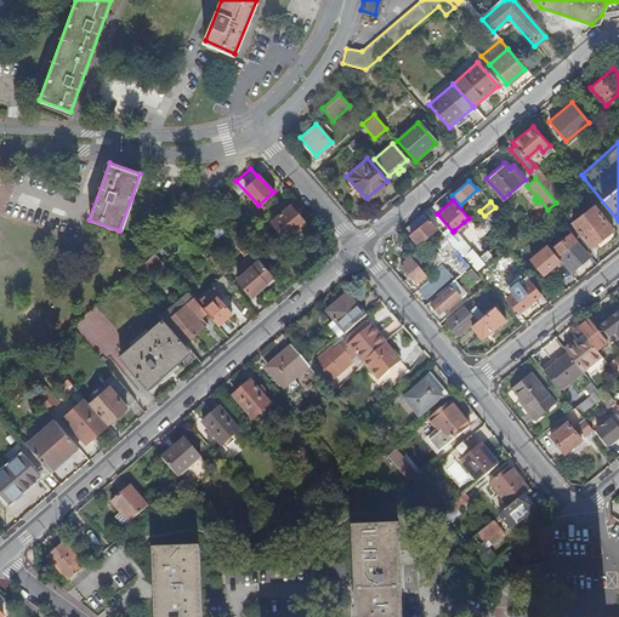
[(280,243),(305,222),(290,204),(267,222),(280,238),(278,240),(280,243)]
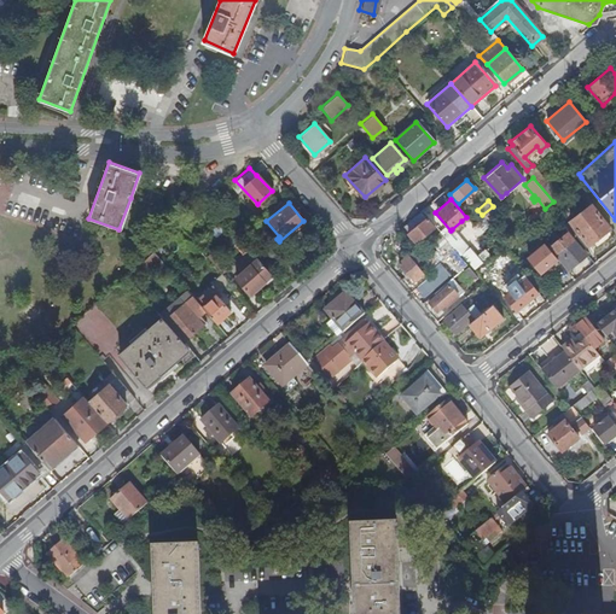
[(588,244),(610,228),(591,204),(569,221),(588,244)]
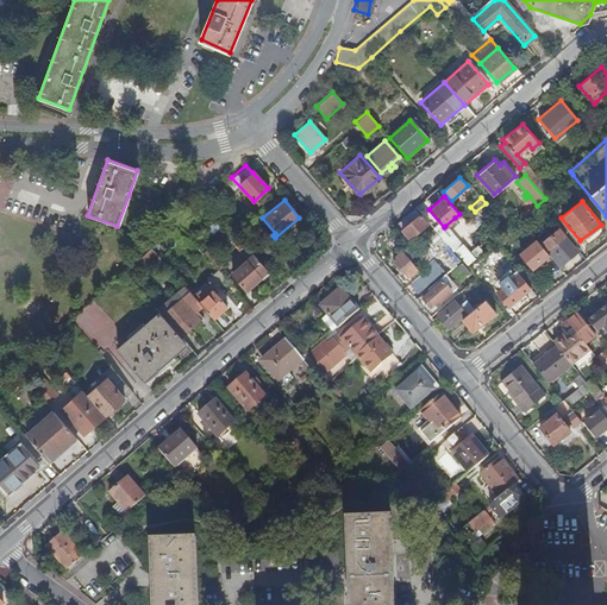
[(486,203),(475,212),(480,216),(490,207),(486,203)]
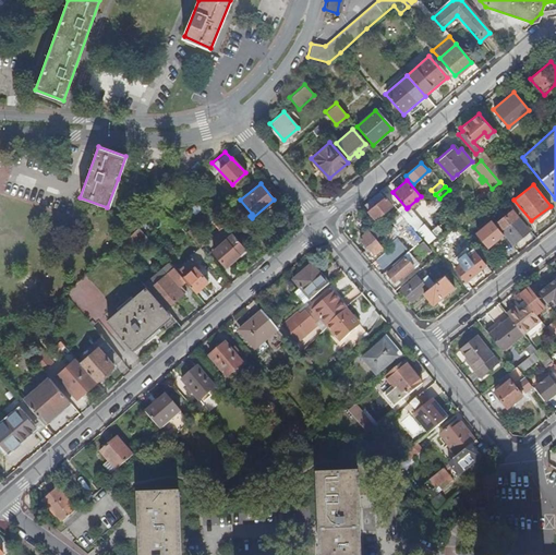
[(474,198),(476,202),(485,194),(483,191),(474,198)]
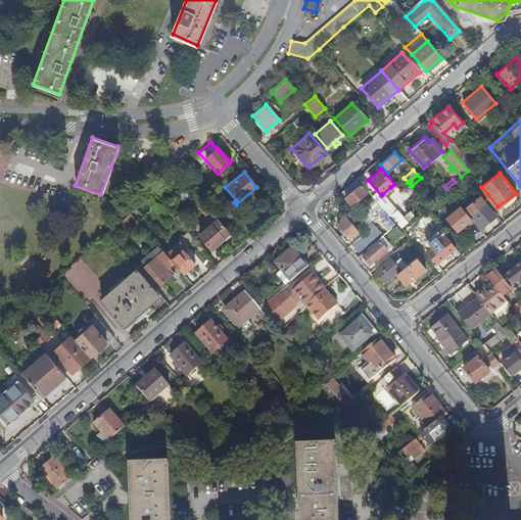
[(368,191),(361,184),(344,197),(351,205),(368,191)]
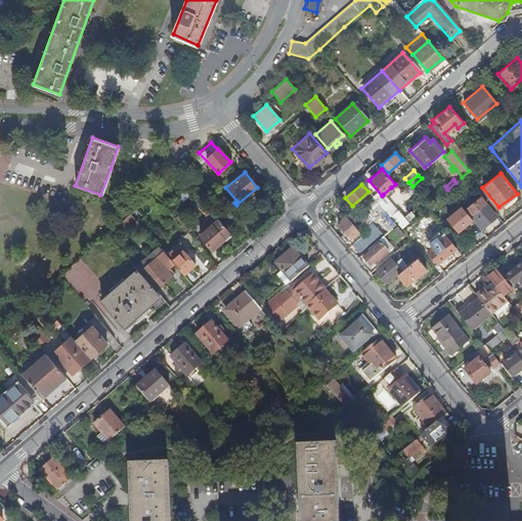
[(400,190),(395,184),(391,187),(397,193),(400,190)]
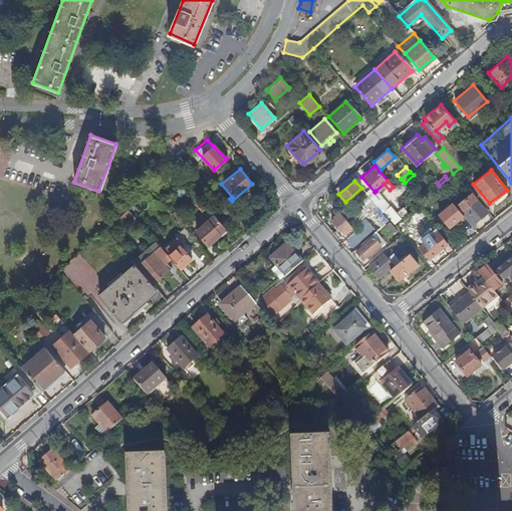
[(331,191),(321,199),(334,213),(343,205),(331,191)]
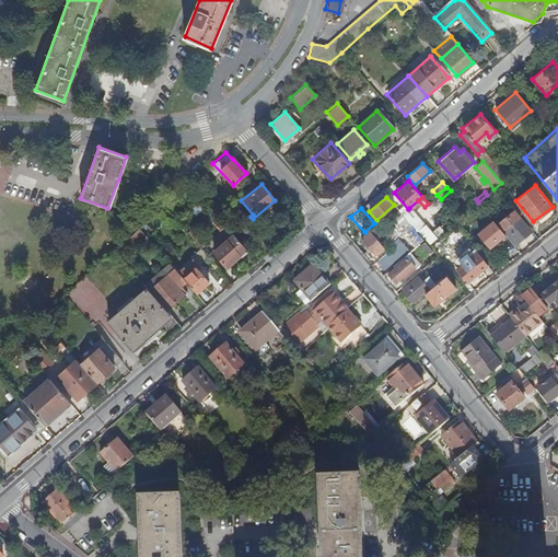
[(409,208),(408,209),(402,215),(405,219),(413,212),(409,208)]
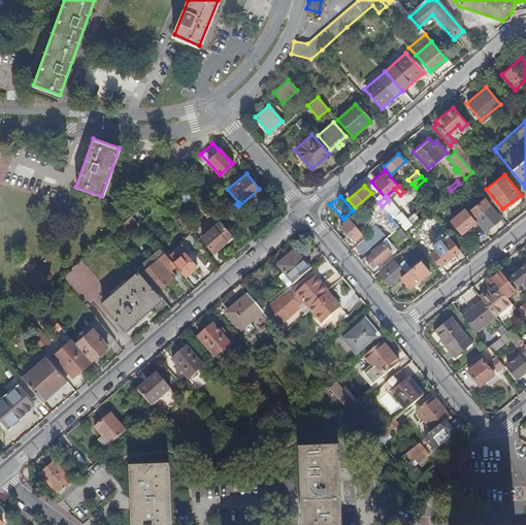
[(374,197),(366,204),(372,211),(361,221),(368,228),(372,225),(382,217),(387,211),(382,206),(379,202),(374,197)]
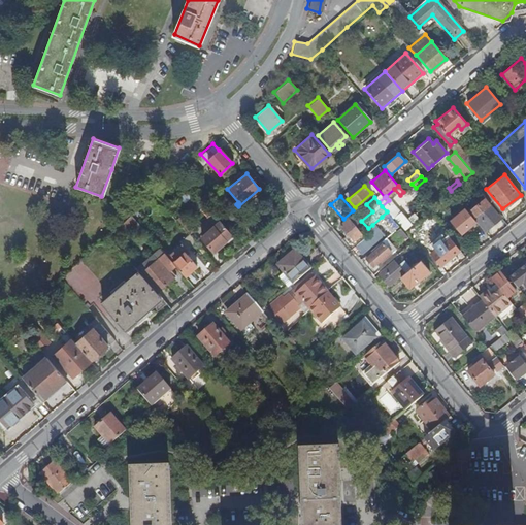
[(489,204),(490,203),(485,197),(468,211),(477,221),(484,229),(488,226),(499,217),(489,204)]
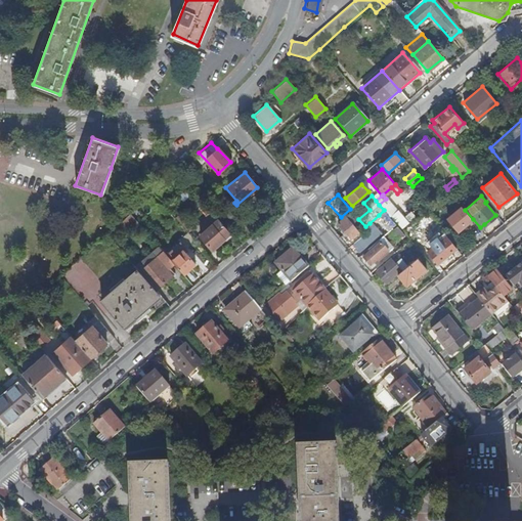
[(386,199),(379,205),(384,210),(387,213),(389,216),(396,209),(386,199)]
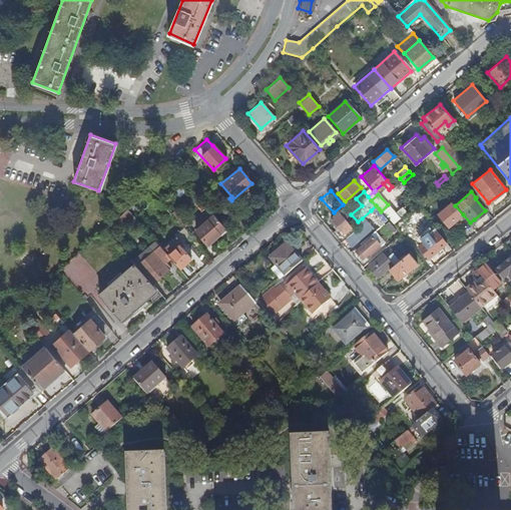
[(463,214),(455,205),(451,201),(438,212),(449,225),(463,214)]
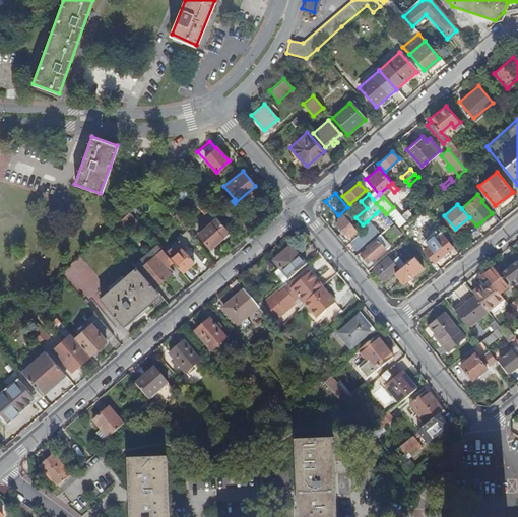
[(398,225),(404,220),(394,209),(389,214),(398,225)]
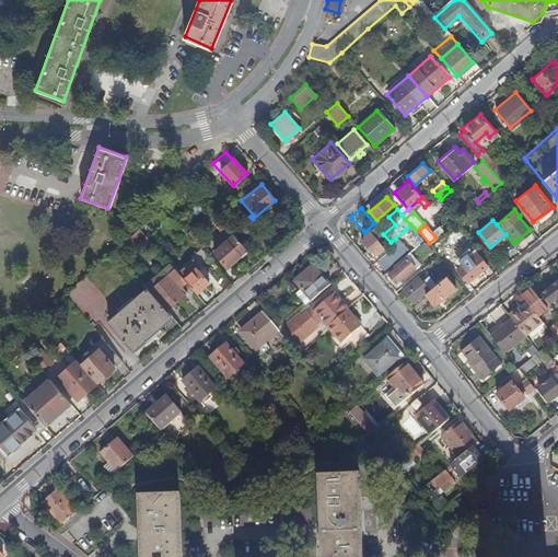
[(367,248),(362,252),(367,257),(372,263),(382,254),(386,251),(375,239),(381,234),(373,227),(361,238),(365,243),(363,245),(367,248)]
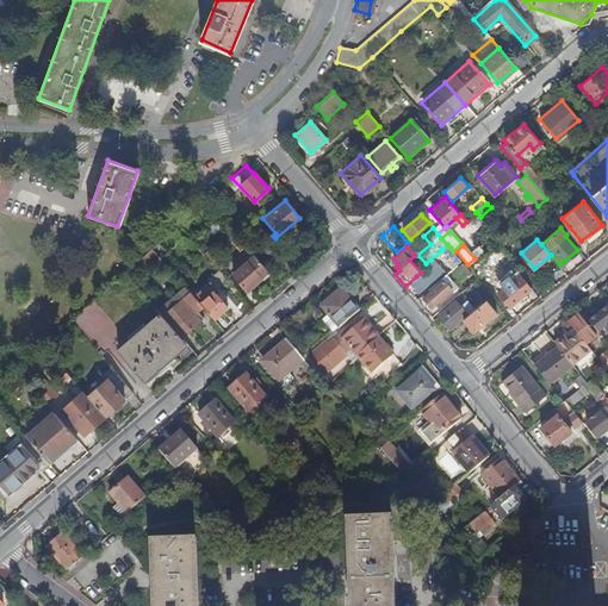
[(150,248),(137,260),(142,264),(148,272),(161,261),(150,248)]
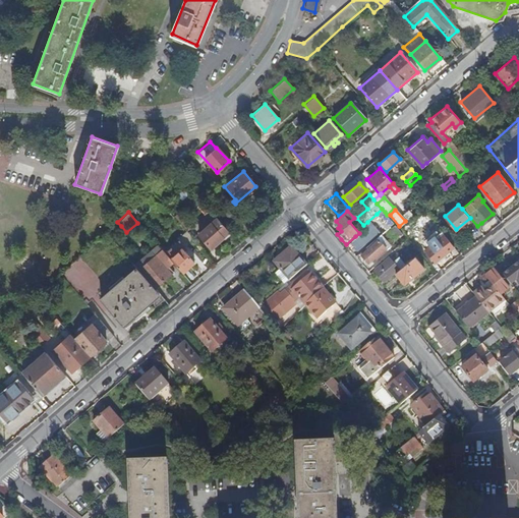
[(178,212),(173,217),(181,226),(185,231),(190,226),(178,212)]
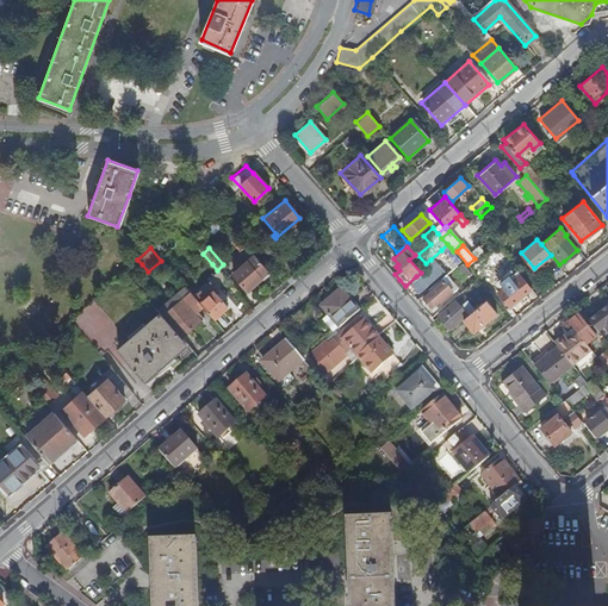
[(453,267),(460,260),(453,251),(451,248),(444,254),(442,255),(453,267)]
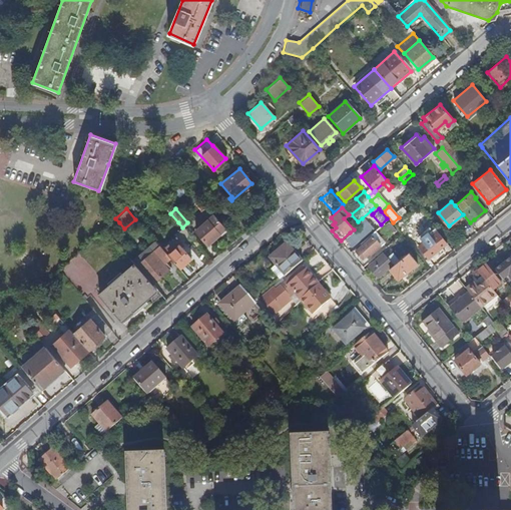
[(223,228),(212,214),(193,230),(205,244),(217,233),(223,228)]
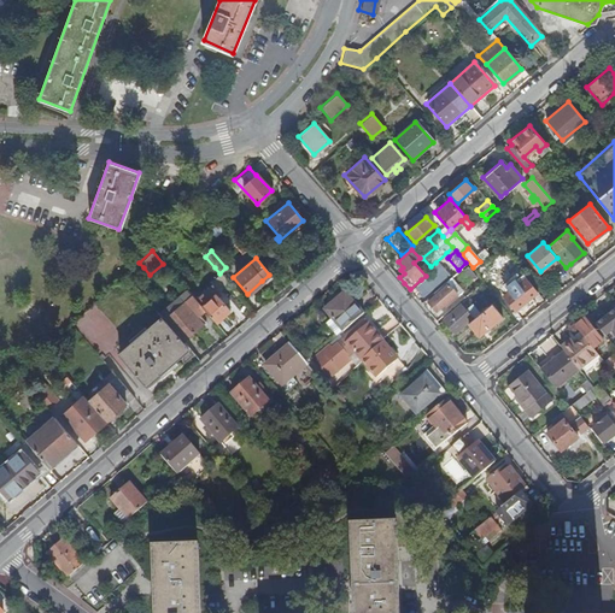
[(139,263),(123,275),(128,281),(144,267),(139,263)]
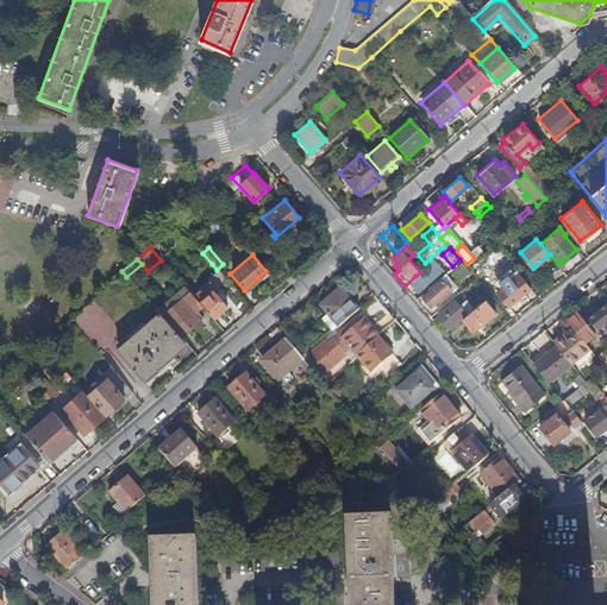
[(430,259),(425,263),(427,266),(430,269),(435,265),(430,259)]
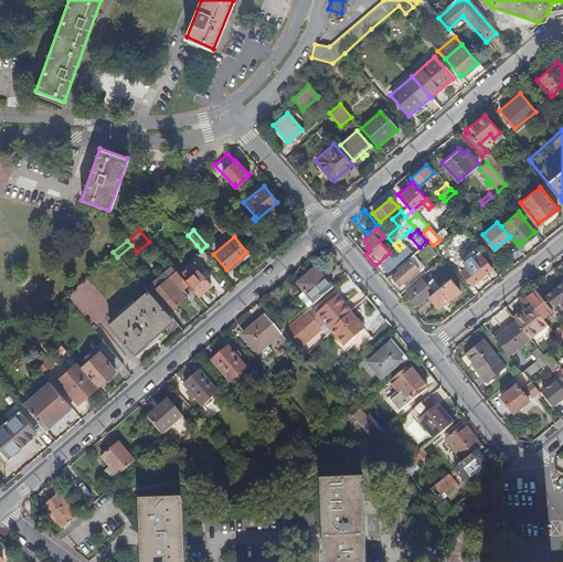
[(428,257),(434,253),(426,243),(421,248),(428,257)]
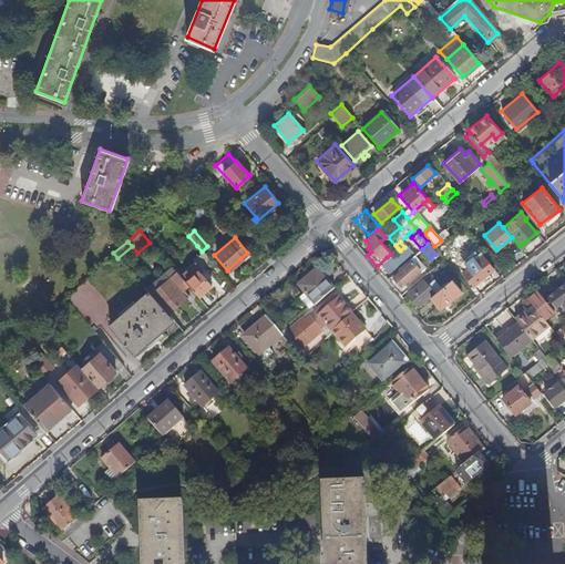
[(400,250),(404,257),(410,253),(404,247),(400,250)]
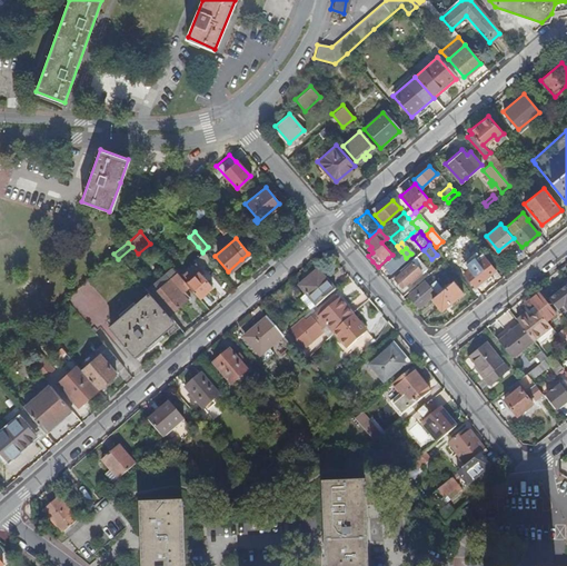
[(399,249),(393,255),(388,258),(390,260),(384,266),(389,272),(406,258),(401,251),(399,249)]
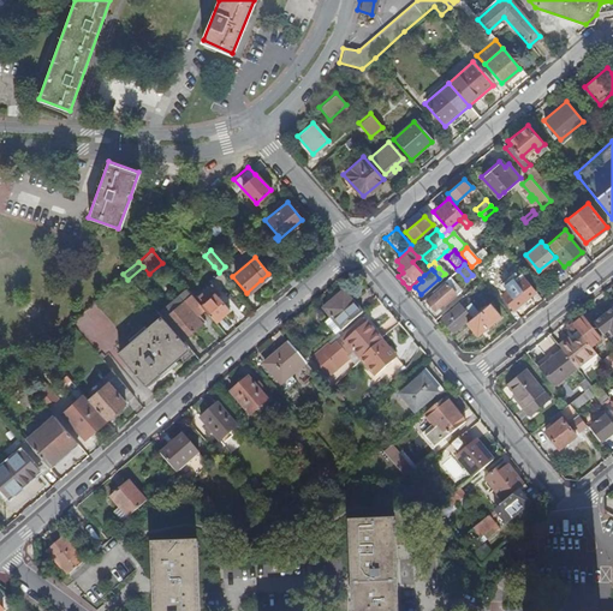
[(528,301),(533,298),(530,293),(535,289),(523,275),(503,292),(513,306),(524,298),(528,301)]
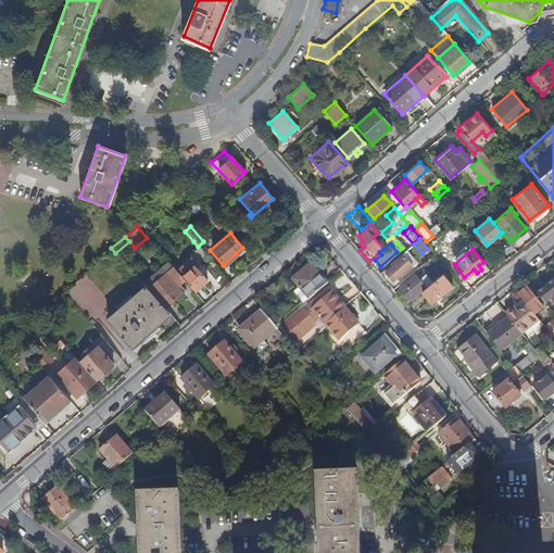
[(402,253),(390,263),(391,265),(385,271),(391,279),(400,273),(402,274),(404,273),(402,269),(411,263),(402,253)]
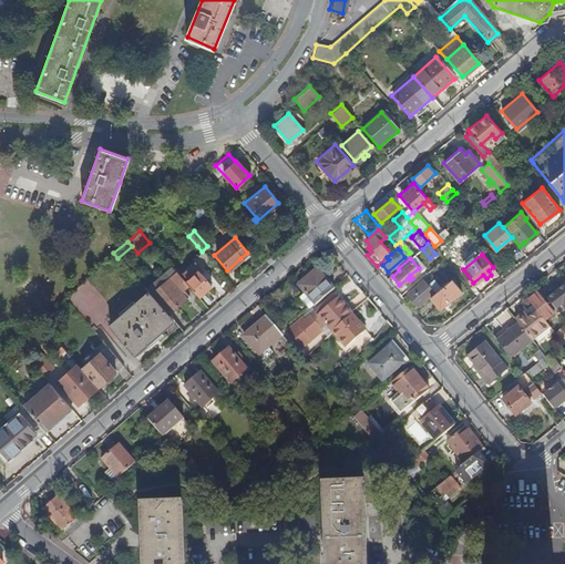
[(186,285),(196,297),(209,285),(197,272),(199,269),(193,263),(178,275),(186,285)]
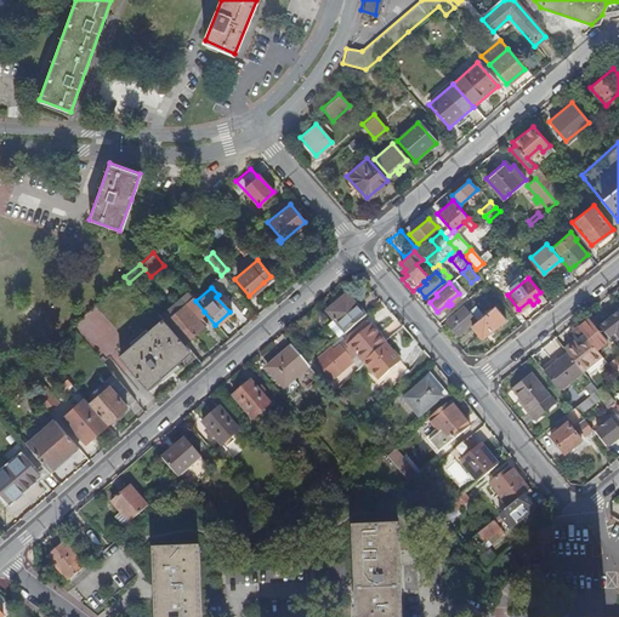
[(187,291),(158,315),(160,318),(164,323),(185,304),(185,306),(192,298),(187,291)]
